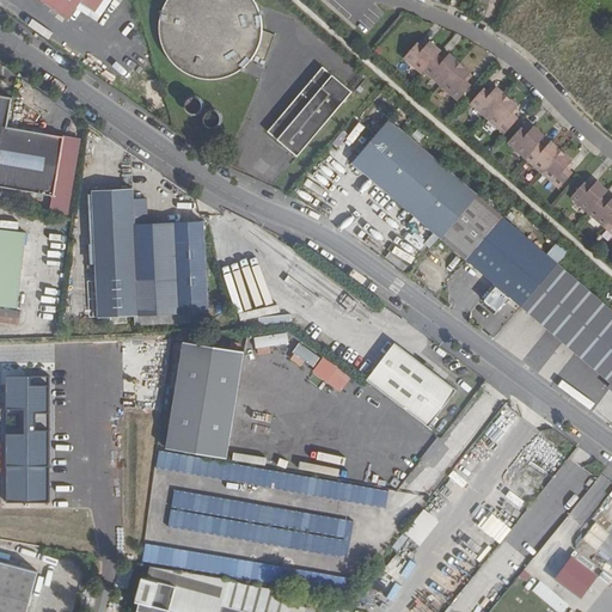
[(38,0),(68,20),(81,0),(38,0)]
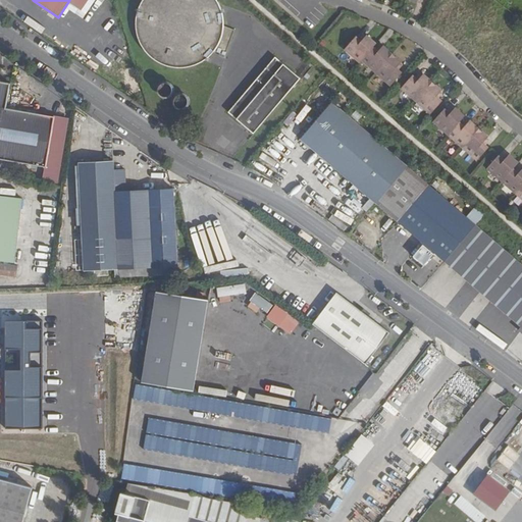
[(232,29),(222,25),(215,0),(139,0),(133,20),(142,56),(175,66),(224,54),(232,29)]
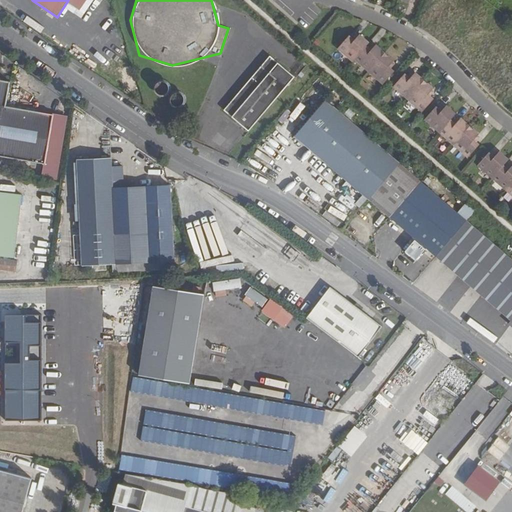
[(349,36),(338,49),(352,61),(354,59),(365,47),(368,43),(359,35),(354,41),(349,36)]
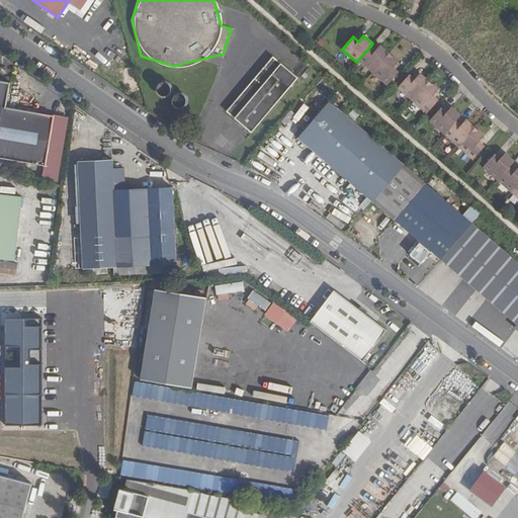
[(369,48),(358,60),(373,73),(390,55),(380,46),(374,52),(369,48)]
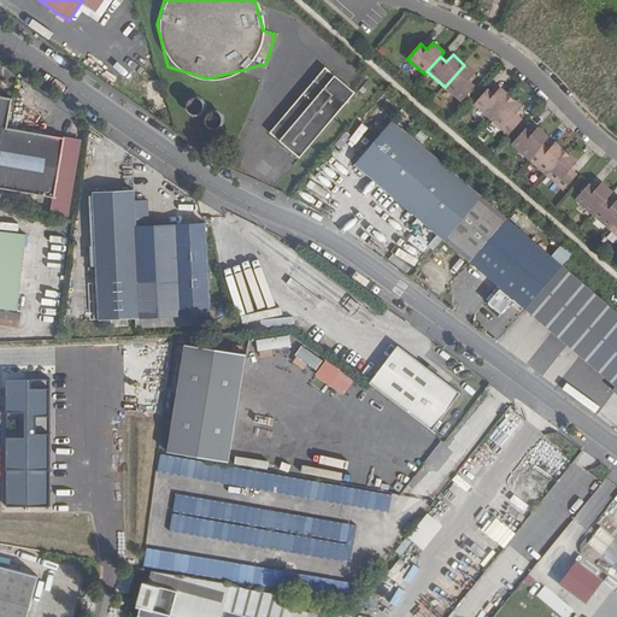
[(475,74),(464,65),(445,87),(462,101),(475,87),(468,81),(475,74)]
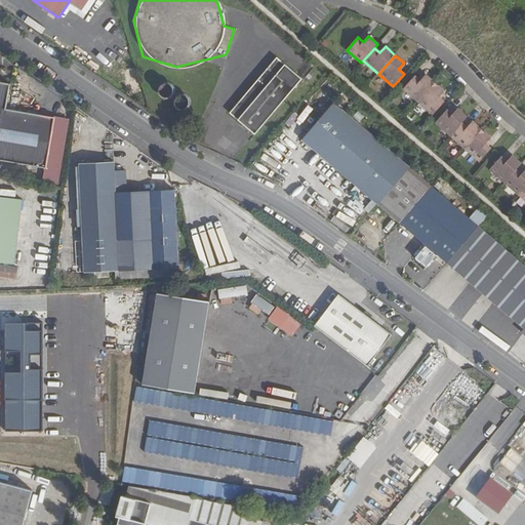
[(275,61),(228,115),(253,136),(299,81),(275,61)]
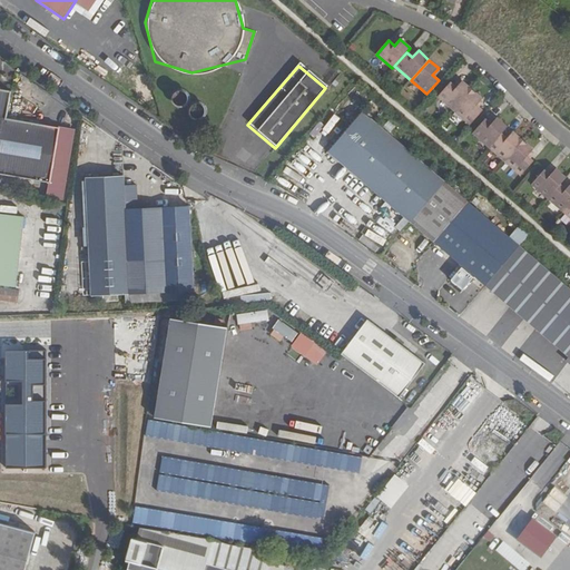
[(457,88),(450,82),(438,97),(454,110),(472,90),(462,81),(457,88)]
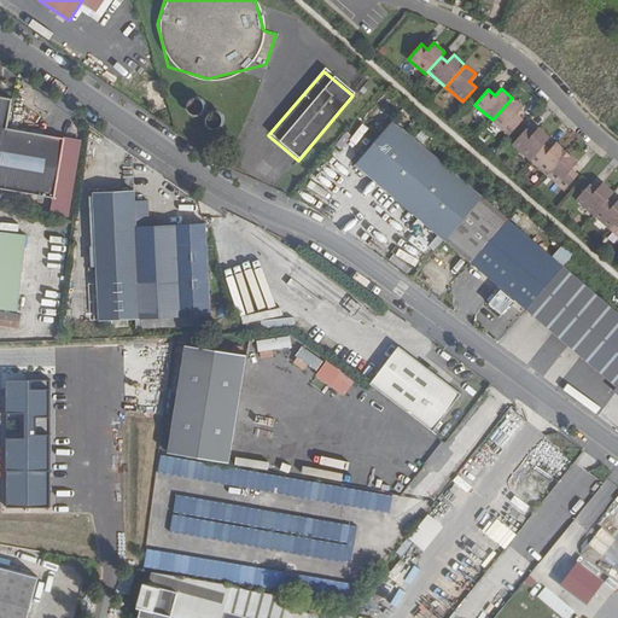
[(194,94),(192,94),(191,94),(188,95),(186,97),(184,99),(184,100),(182,103),(182,105),(182,108),(184,111),(186,114),(191,116),(193,116),(196,116),(197,116),(199,115),(202,112),(204,109),(204,106),(204,104),(204,103),(203,100),(202,98),(200,97),(198,95),(196,94),(194,94)]
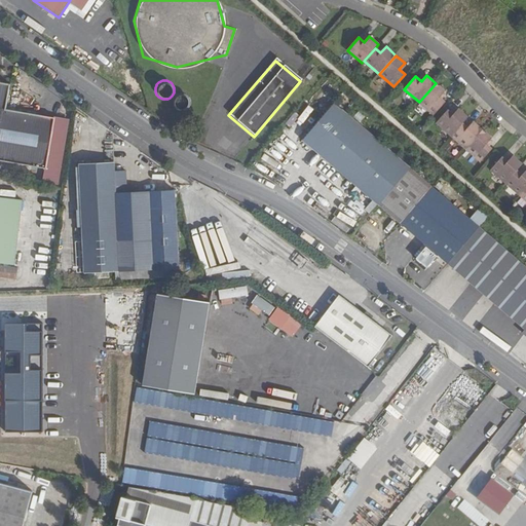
[(0,160),(46,168),(44,182),(58,184),(69,120),(6,109),(10,84),(0,82),(0,160)]
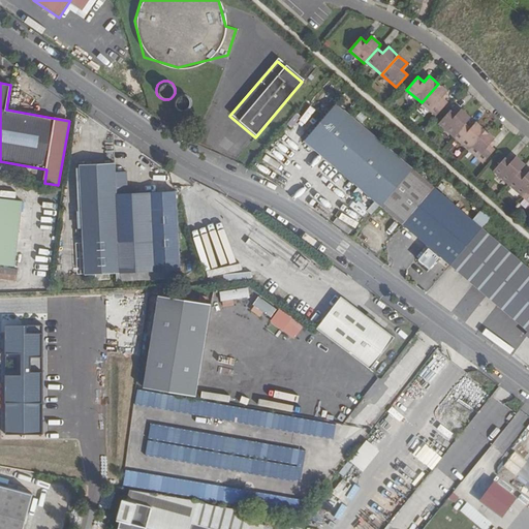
[(447,92),(438,84),(422,102),(436,116),(447,103),(442,98),(447,92)]
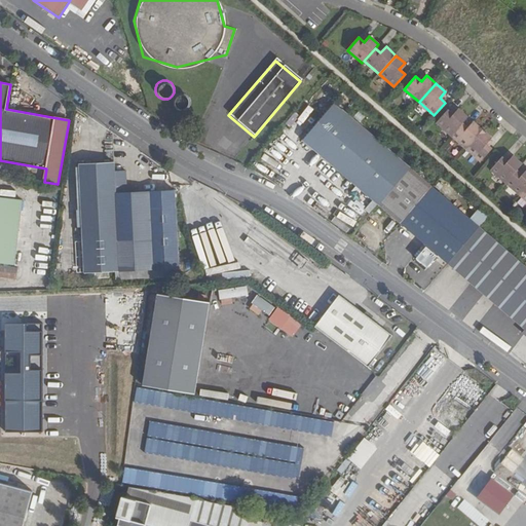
[(186,92),(184,92),(183,92),(181,92),(179,92),(176,95),(174,98),(173,99),(173,101),(173,103),(173,105),(175,108),(177,110),(179,111),(181,111),(184,111),(186,110),(188,109),(189,108),(190,106),(191,103),(191,100),(191,98),(190,96),(187,94),(186,92)]
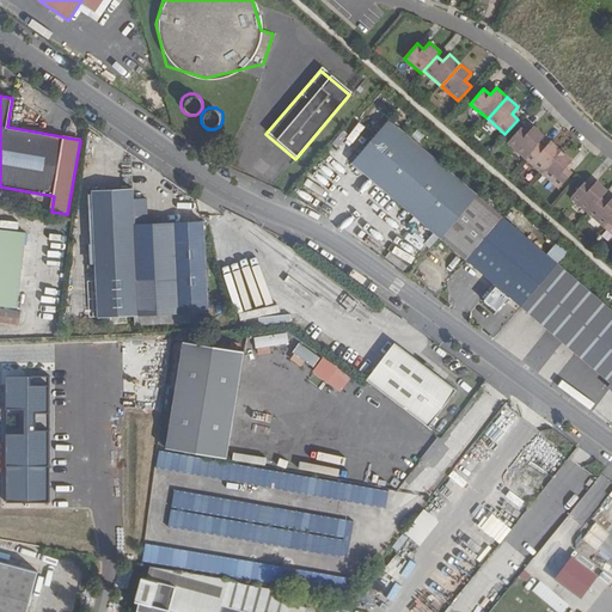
[(476,195),(389,121),(353,163),(440,237),(476,195)]
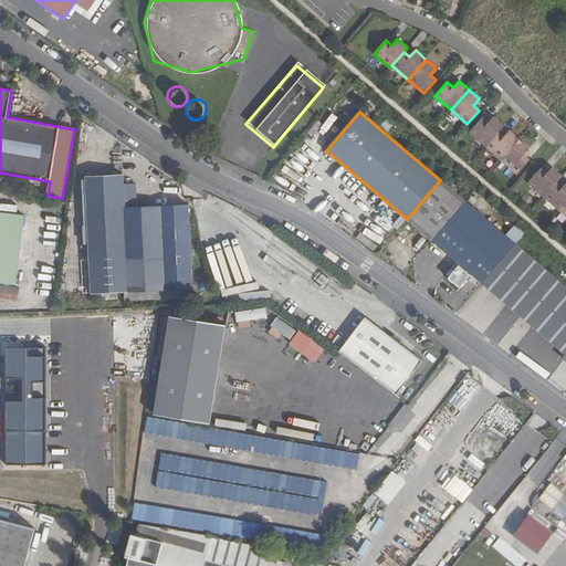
[(498,133),(503,126),(493,117),(488,124),(481,118),(470,132),(485,147),(498,133)]
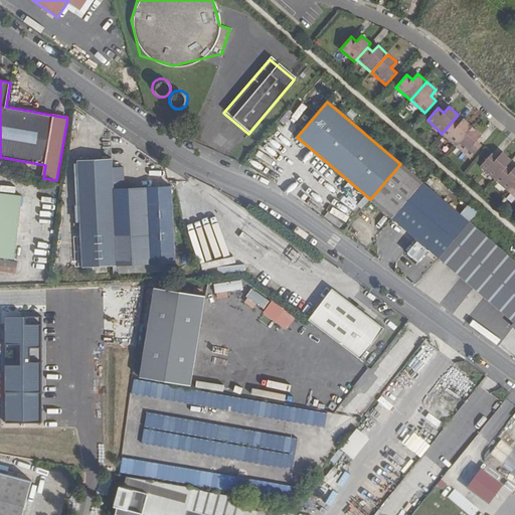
[(453,121),(442,134),(457,146),(473,128),(463,119),(458,126),(453,121)]
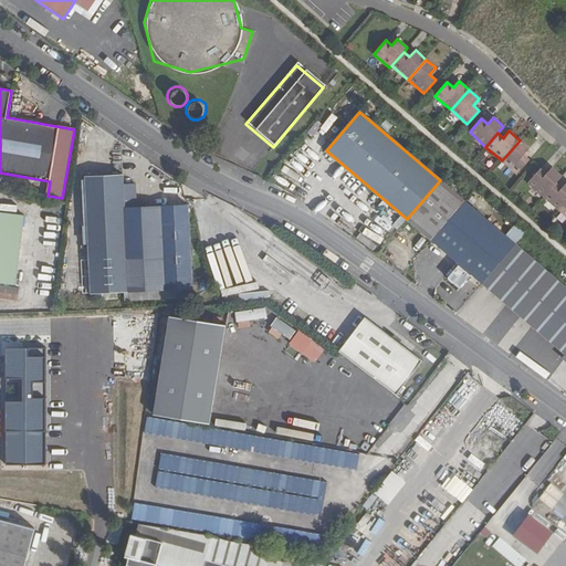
[(530,148),(520,140),(502,160),(517,175),(530,160),(523,155),(530,148)]
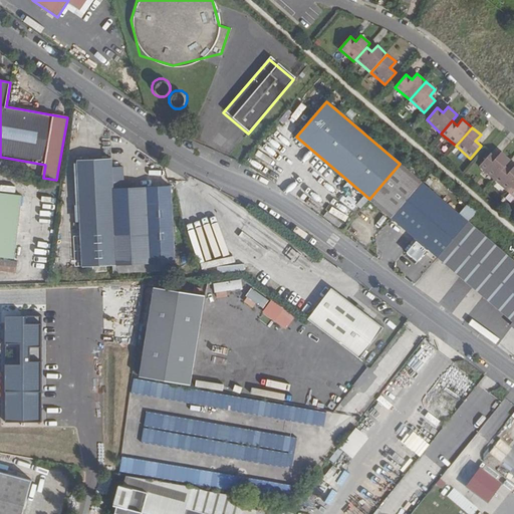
[(305,144),(296,137),(290,144),(290,148),(294,152),(298,151),(305,144)]
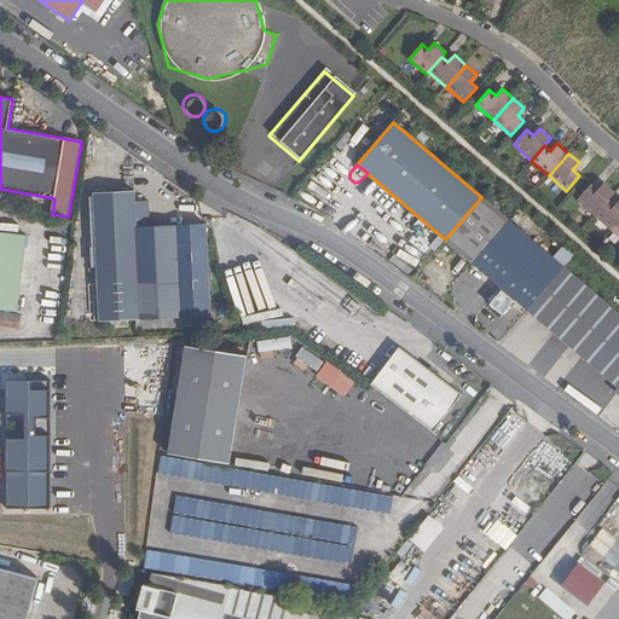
[(585,190),(572,207),(618,246),(618,204),(617,202),(609,209),(605,204),(611,197),(599,187),(596,190),(591,195),(585,190)]
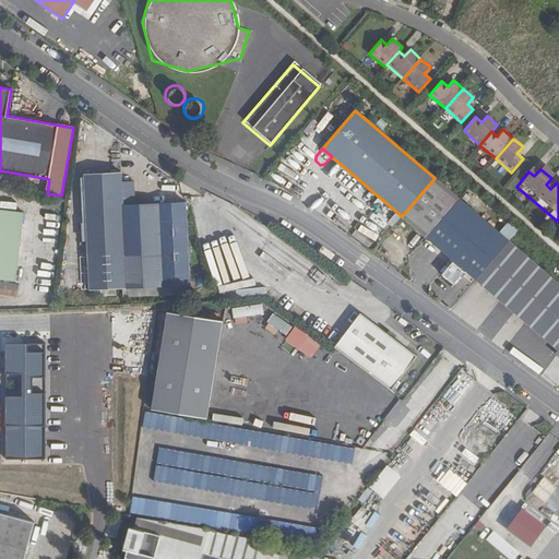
[(85,175),(91,289),(190,285),(187,203),(137,205),(134,182),(122,182),(122,173),(85,175)]
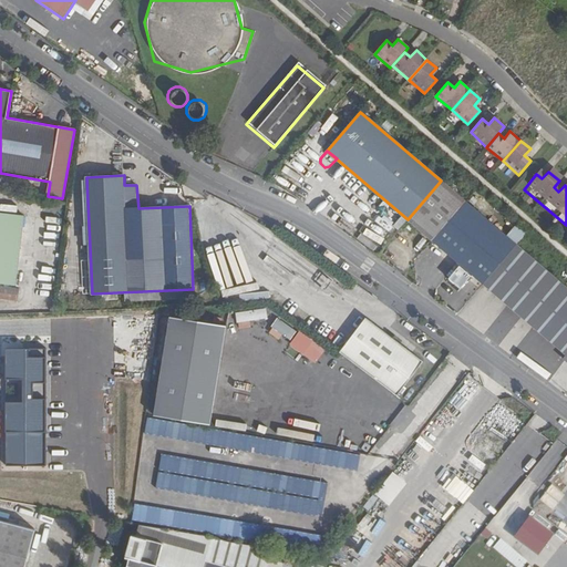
[(465,202),(441,181),(408,219),(432,240),(465,202)]
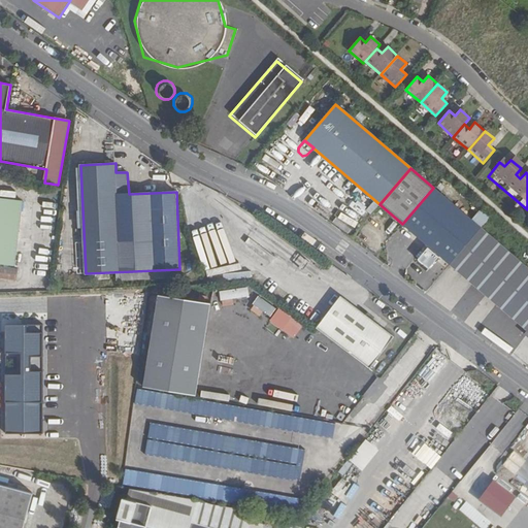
[(481,228),(433,188),(402,224),(450,264),(481,228)]
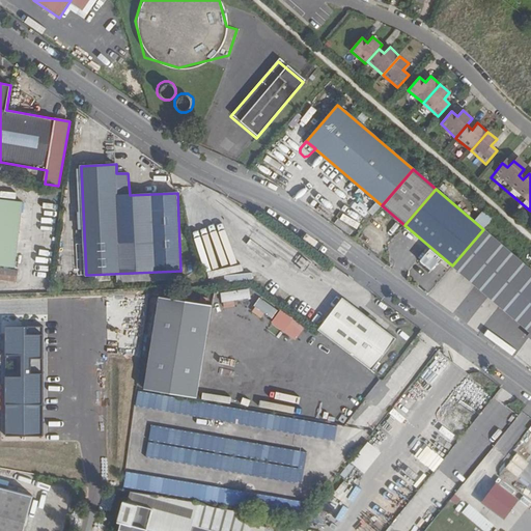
[(0,264),(15,267),(23,201),(0,198),(0,282),(17,284),(19,271),(0,268),(0,264)]
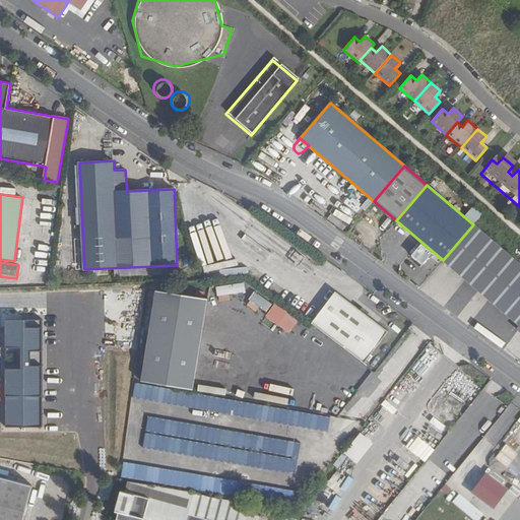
[(472,205),(465,213),(474,221),(481,213),(472,205)]
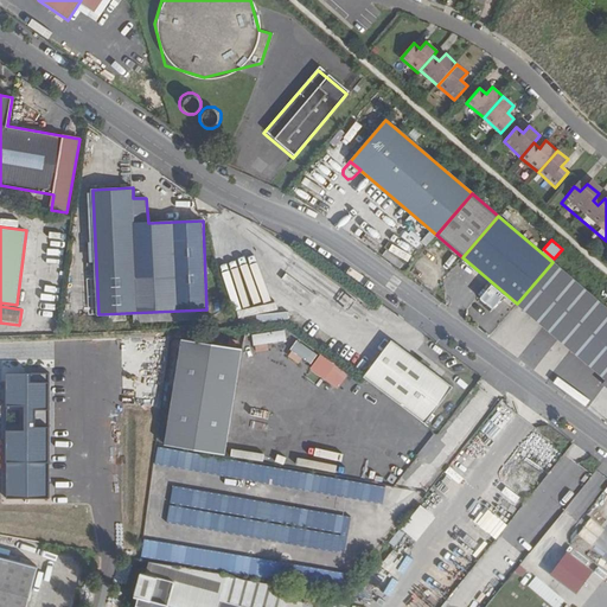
[(606,308),(553,262),(517,304),(606,381),(606,308)]
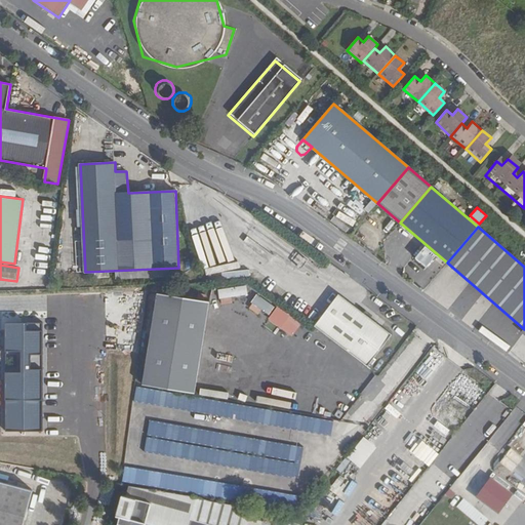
[(232,296),(246,294),(245,285),(216,288),(217,300),(233,299),(232,296)]
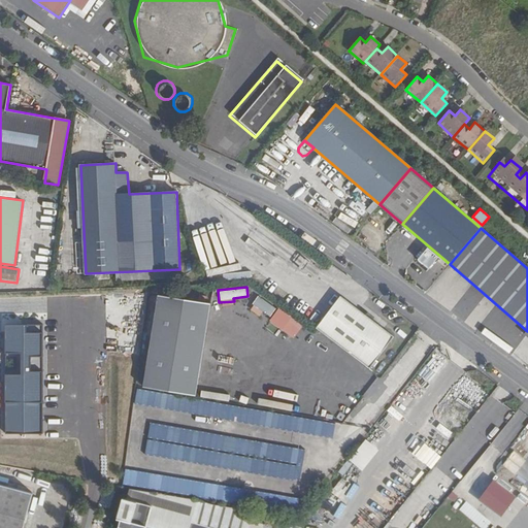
[(140,388),(193,395),(207,303),(154,295),(140,388)]
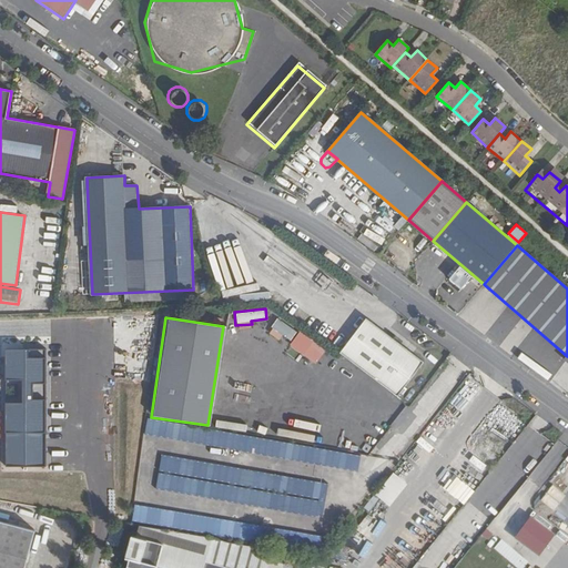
[(274,318),(269,334),(281,338),(281,336),(292,341),(296,327),(274,318)]
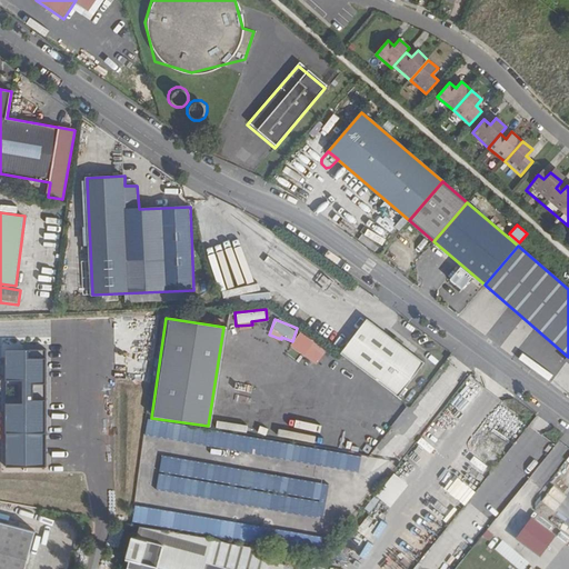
[(367,320),(340,355),(399,398),(425,362),(367,320)]
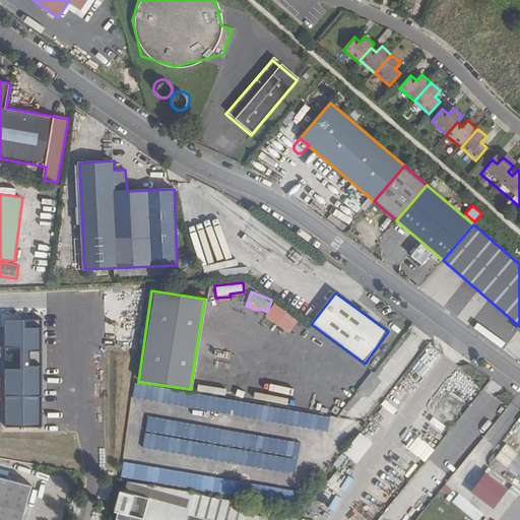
[(289,332),(299,320),(273,303),(264,316),(289,332)]
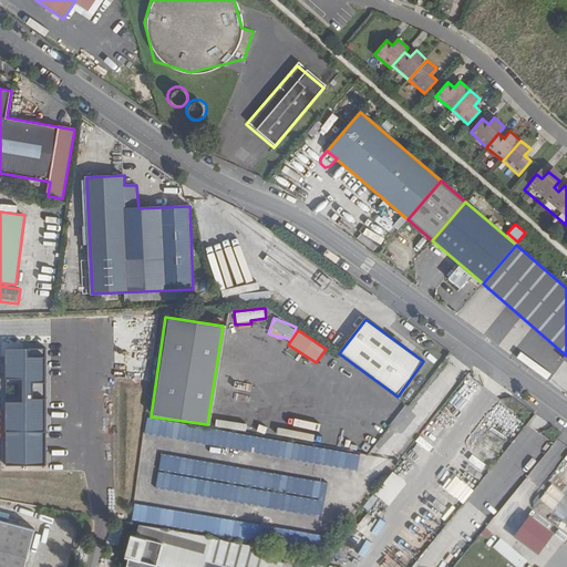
[(527,346),(524,351),(553,373),(557,368),(527,346)]
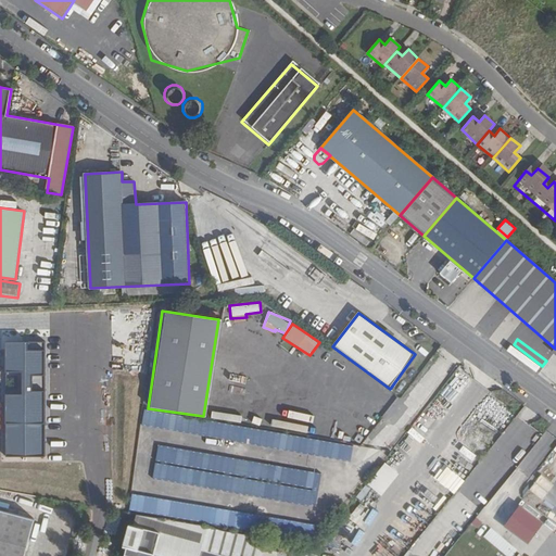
[(46,341),(7,341),(7,374),(22,374),(22,394),(7,394),(7,457),(45,457),(46,341)]
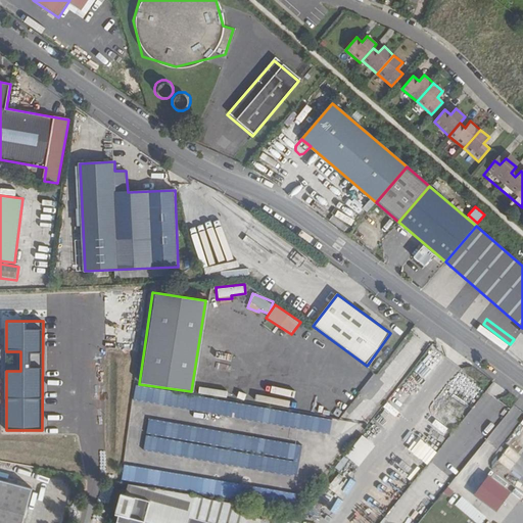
[(340,350),(336,353),(349,369),(353,366),(340,350)]
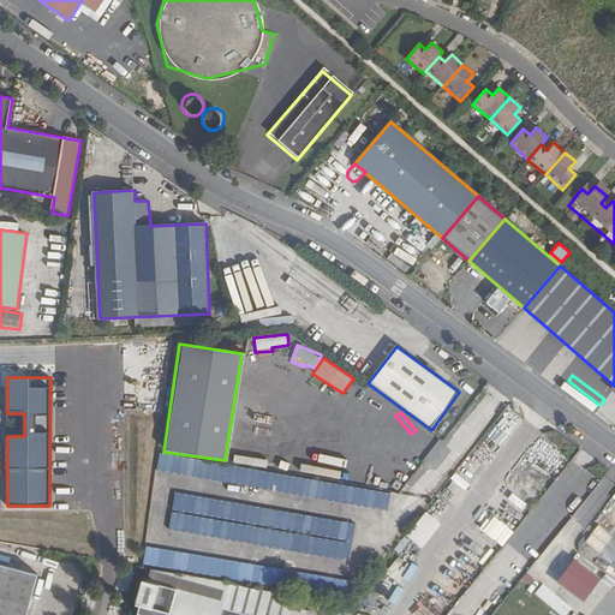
[(393,495),(159,454),(155,472),(389,512),(393,495)]
